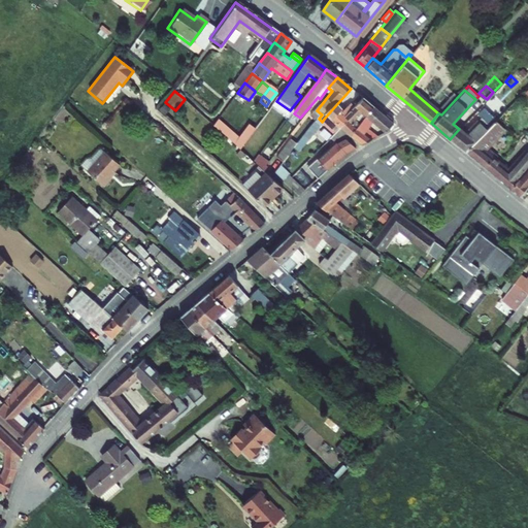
[(353,127),(371,108),(361,99),(348,111),(342,118),(349,124),(339,132),(332,139),(329,142),(331,144),(303,170),(315,180),(339,158),(352,151),(368,142),(362,137),(353,127)]
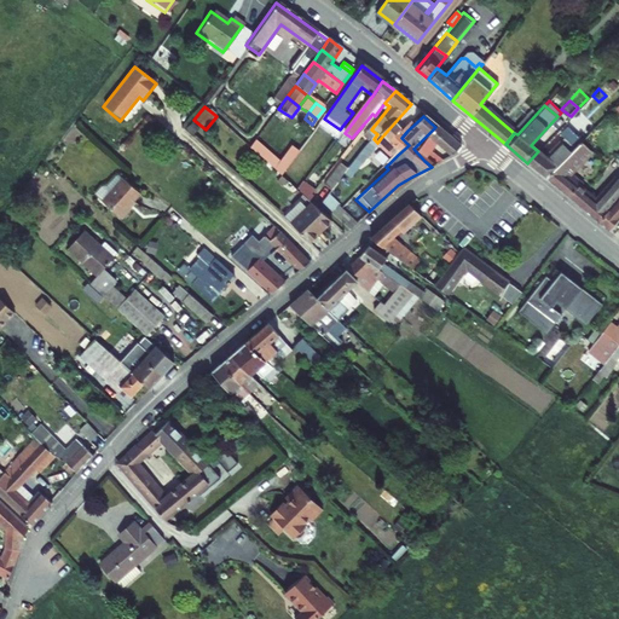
[(324,119),(317,127),(334,139),(340,129),(324,119)]
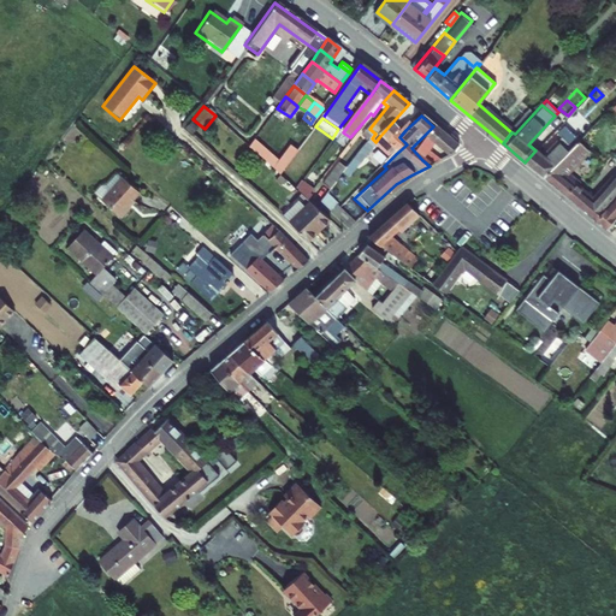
[(396,134),(389,126),(379,137),(375,142),(372,138),(369,142),(368,143),(388,163),(396,154),(407,144),(400,137),(406,130),(403,128),(396,134)]
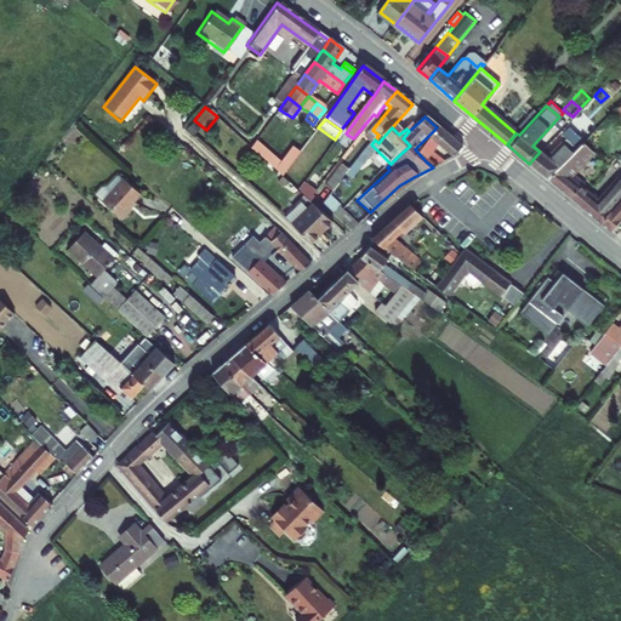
[(432,155),(438,149),(449,138),(437,127),(415,149),(426,161),(432,155)]
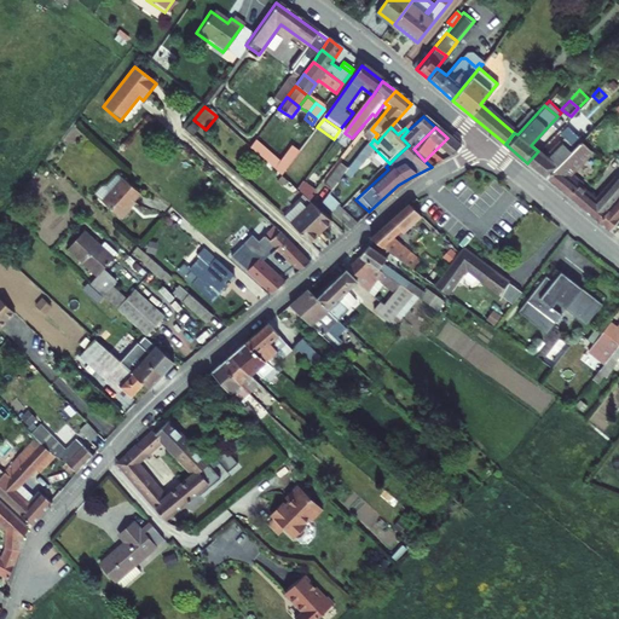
[(538,151),(527,163),(545,178),(582,142),(572,133),(566,139),(562,136),(543,156),(538,151)]
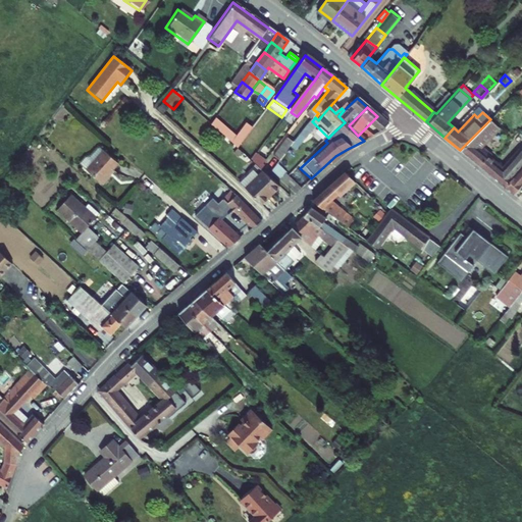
[(368,125),(377,135),(386,124),(377,116),(368,125)]
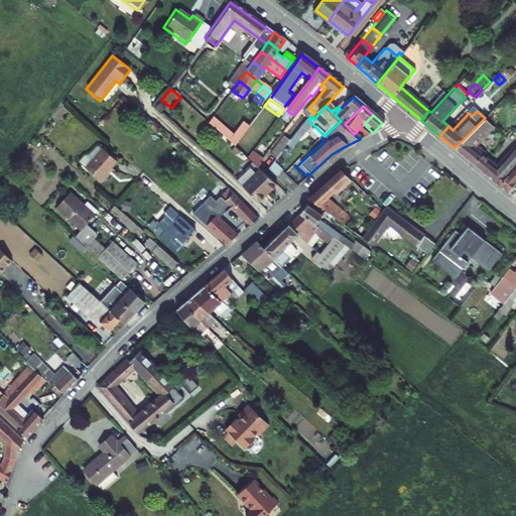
[(515,162),(515,148),(513,146),(497,165),(474,147),(495,126),(486,116),(485,118),(455,148),(498,184),(515,162)]
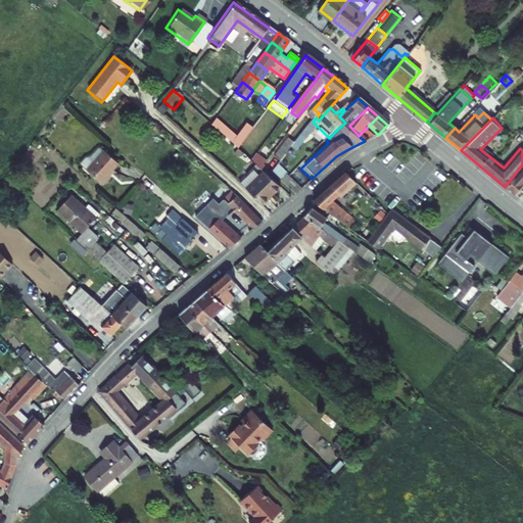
[(237,150),(252,130),(245,126),(231,145),(237,150)]
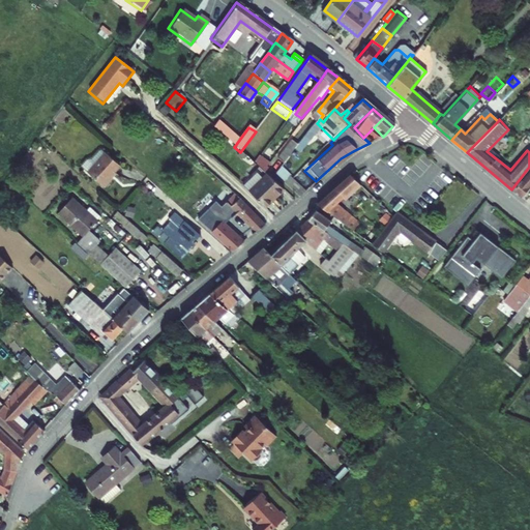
[(369,133),(363,138),(370,143),(376,140),(369,133)]
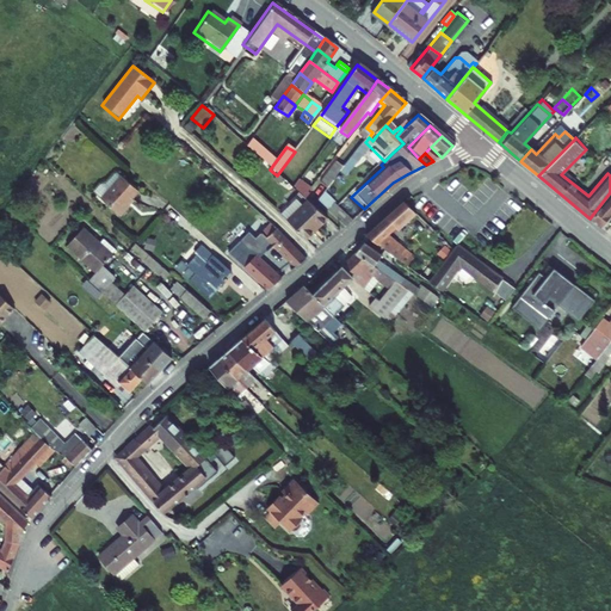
[(326,190),(343,168),(335,164),(319,184),(326,190)]
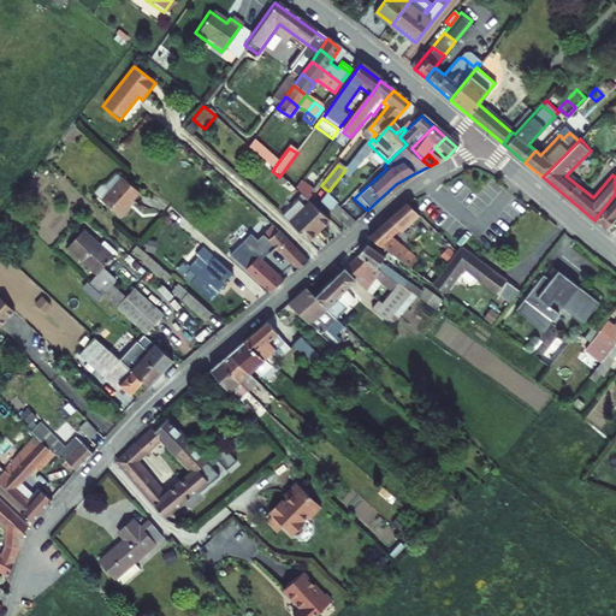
[(119,179),(99,203),(118,220),(128,209),(125,207),(136,194),(119,179)]
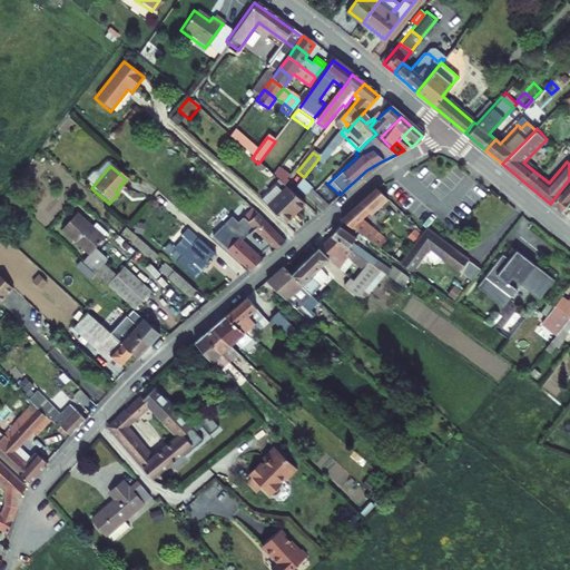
[(569,179),(550,204),(560,213),(569,202),(569,179)]
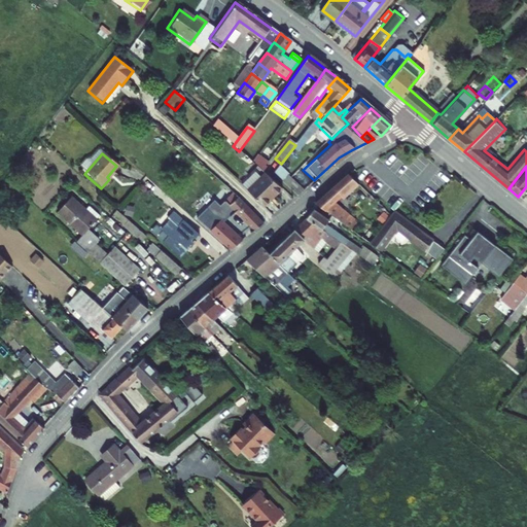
[(279,191),(269,180),(261,173),(256,168),(237,188),(260,211),(279,191)]
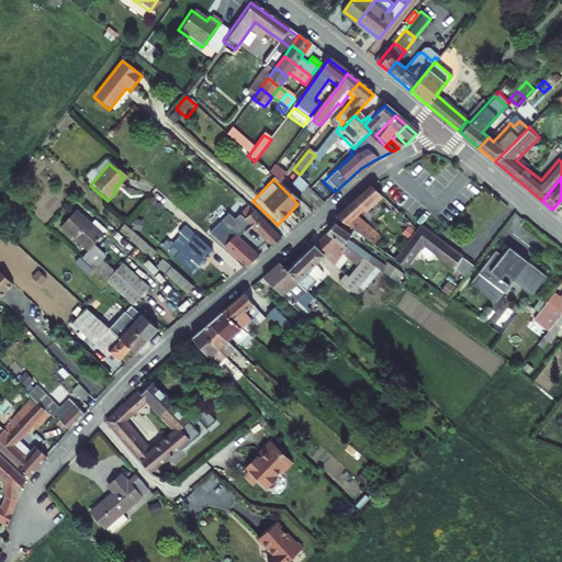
[(306,193),(295,180),(290,188),(301,199),(304,195),(306,193)]
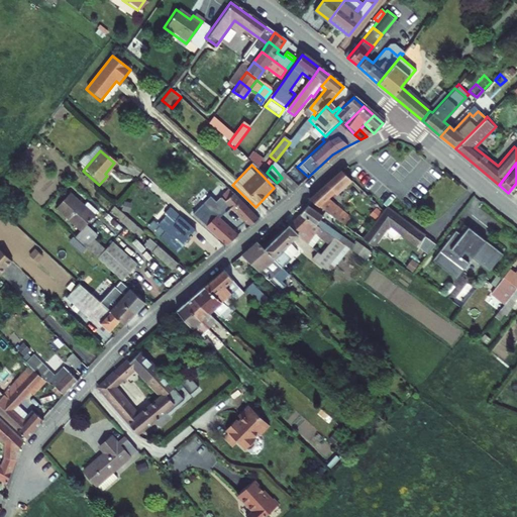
[(366,194),(348,216),(339,210),(341,207),(334,202),(333,203),(326,198),(346,179),(340,172),(309,198),(352,229),(364,215),(375,202),(366,194)]
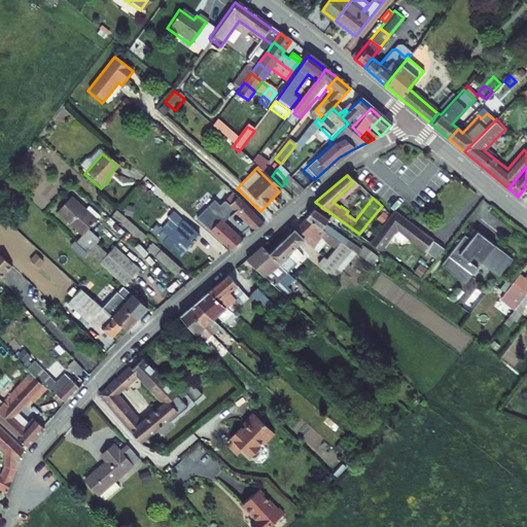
[(300,194),(287,181),(285,183),(296,196),(300,194)]
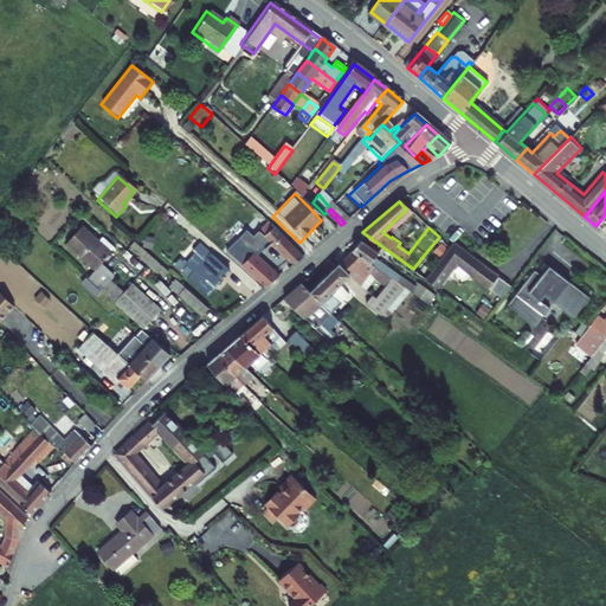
[(328,211),(324,214),(337,229),(341,225),(328,211)]
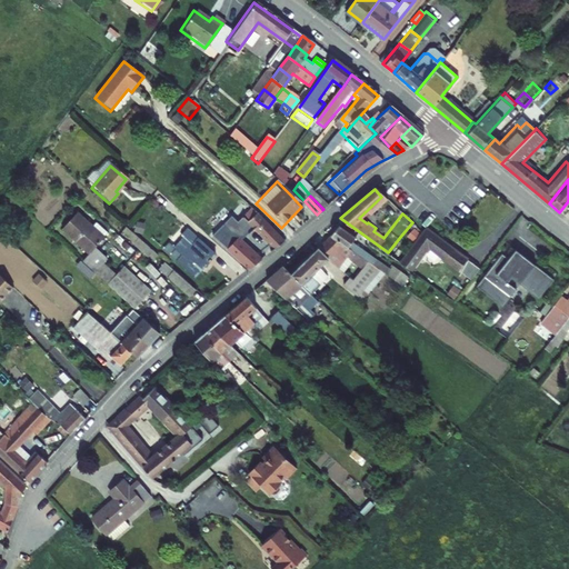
[(67,218),(93,243),(105,232),(92,221),(88,226),(72,211),(67,218)]
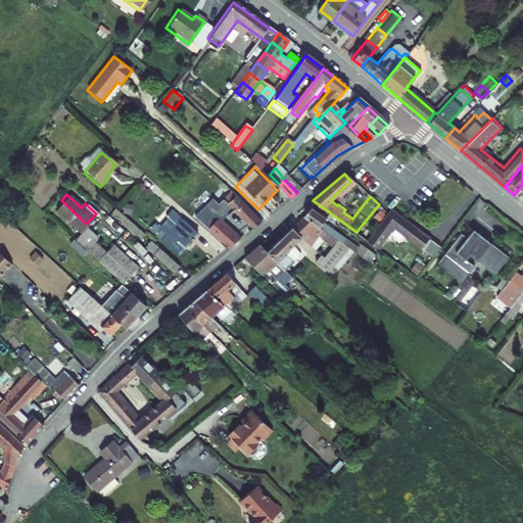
[(260,223),(227,194),(215,208),(223,215),(227,209),(250,231),(260,223)]
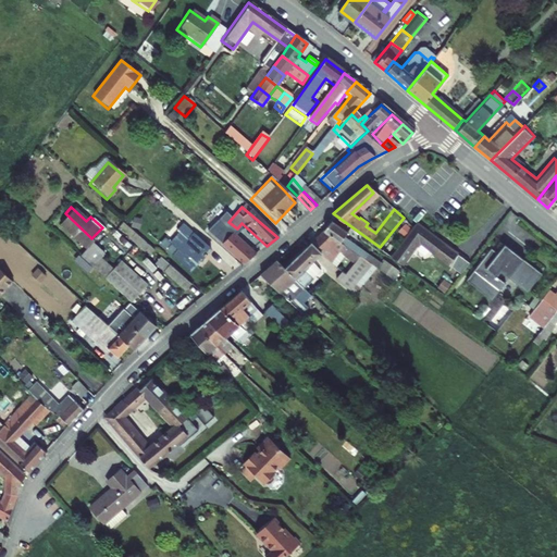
[(144,284),(118,261),(109,270),(97,259),(101,254),(88,242),(91,238),(65,213),(57,223),(84,247),(77,254),(130,300),(144,284)]
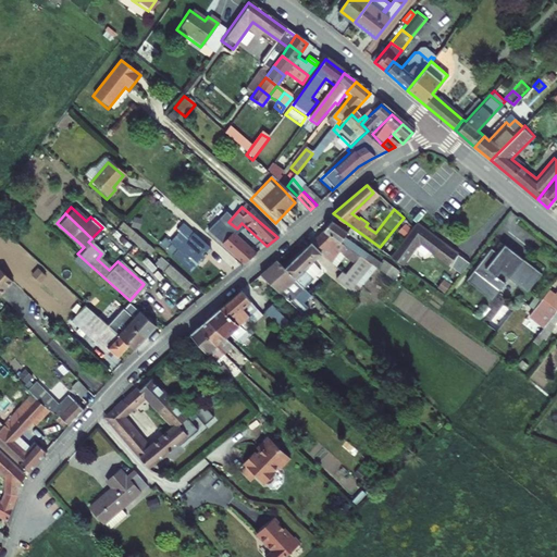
[(399,239),(388,254),(403,263),(419,239),(450,263),(459,252),(416,220),(399,239)]
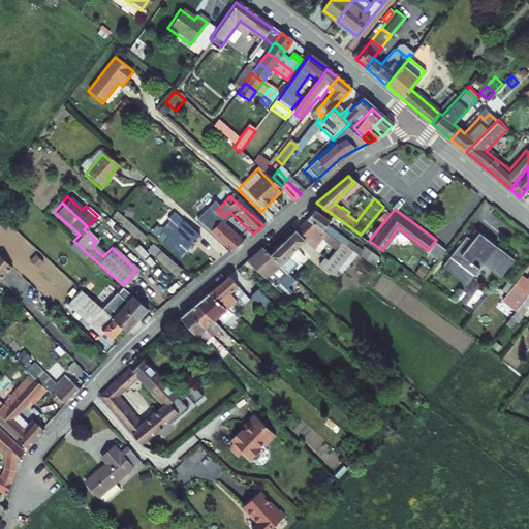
[(306,218),(340,243),(341,244),(346,239),(331,227),(329,229),(324,227),(330,220),(315,210),(306,218)]
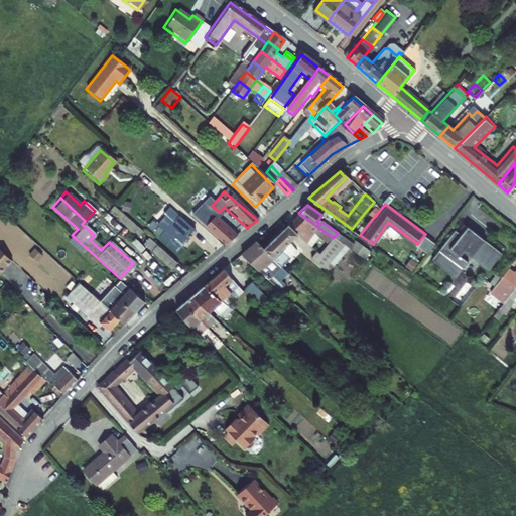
[(194,232),(167,208),(162,214),(163,215),(155,225),(164,232),(158,238),(175,252),(194,232)]
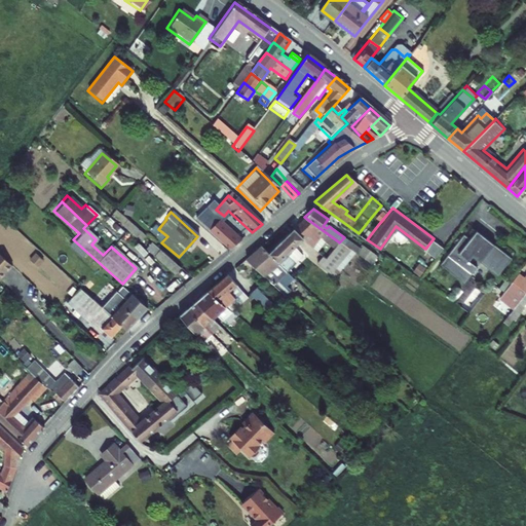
[(27,257),(35,248),(0,213),(0,226),(3,224),(9,230),(6,233),(17,243),(11,249),(15,253),(10,258),(17,265),(19,264),(13,260),(22,252),(27,257)]
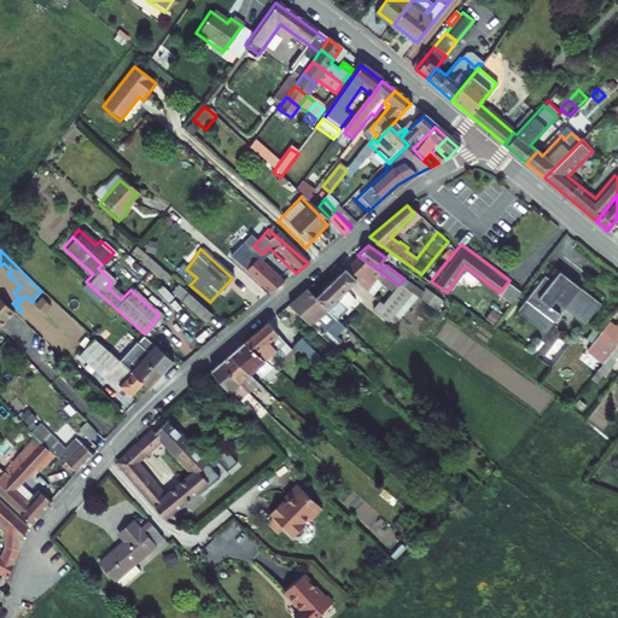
[(239,267),(270,292),(284,283),(251,254),(239,267)]
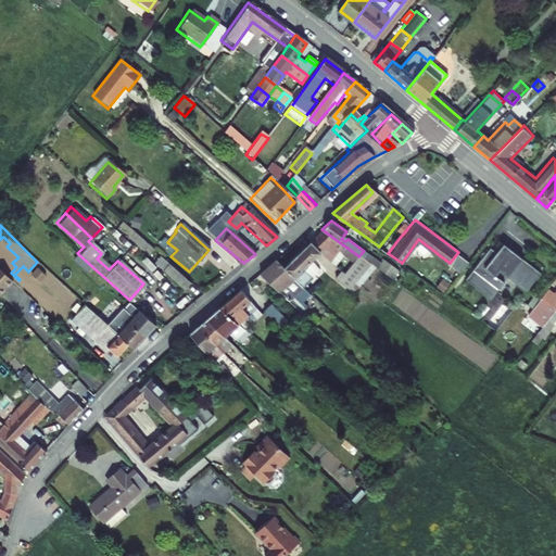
[(307,243),(318,253),(324,248),(348,266),(357,255),(321,229),(307,243)]
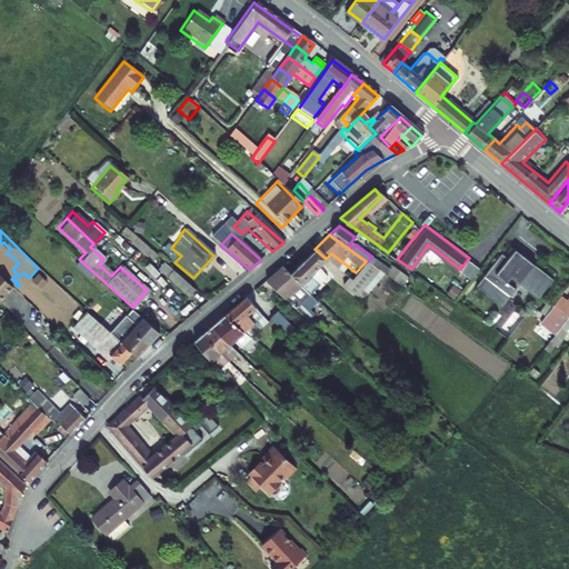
[(400,237),(388,252),(397,259),(408,245),(400,237)]
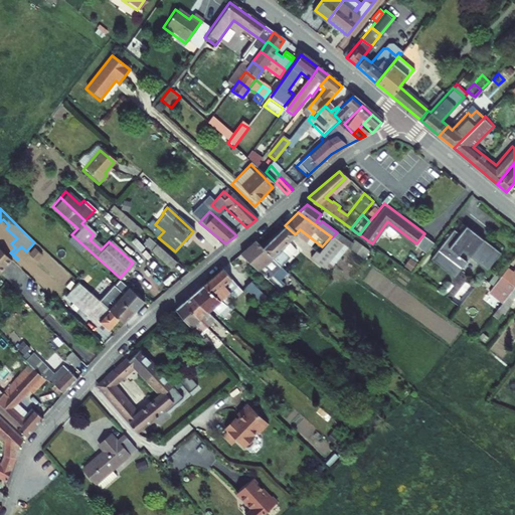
[(139,231),(122,217),(117,222),(134,237),(139,231)]
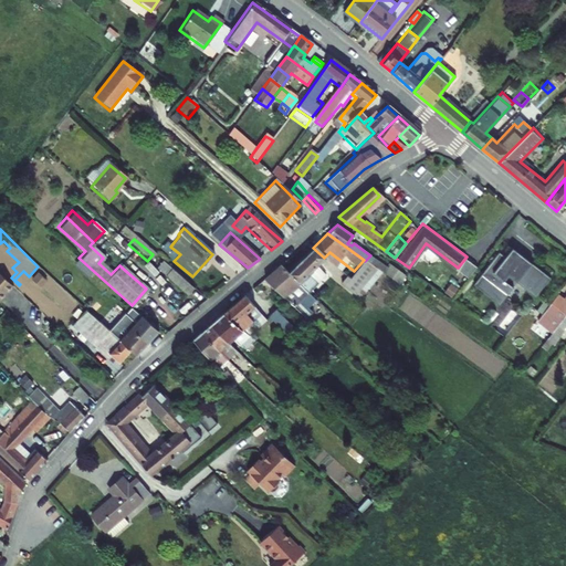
[(502,251),(475,282),(501,303),(515,286),(506,280),(511,275),(537,296),(553,279),(515,247),(507,257),(502,251)]
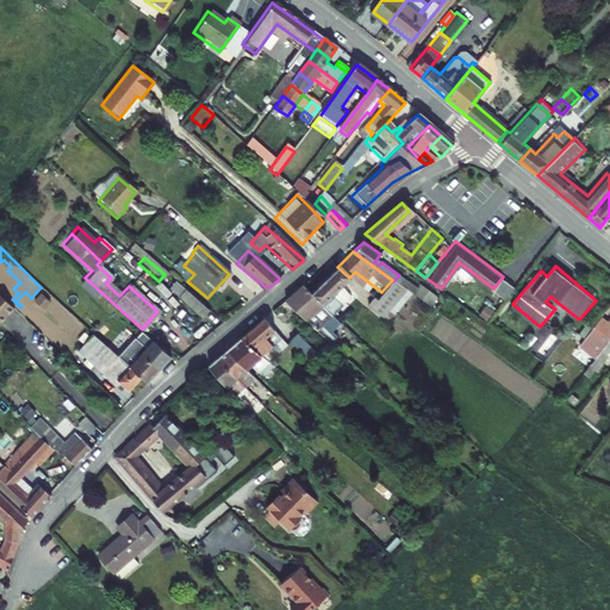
[(322,305),(332,316),(343,305),(332,294),(349,278),(337,267),(310,294),(322,305)]
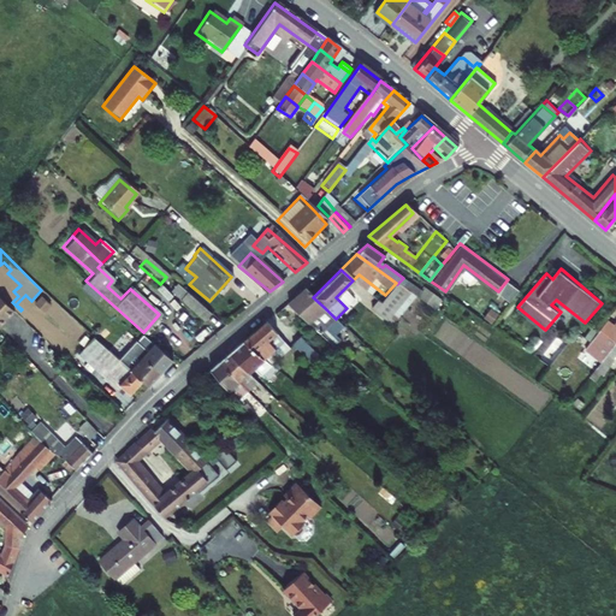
[(422,292),(403,278),(397,284),(409,292),(433,309),(440,301),(425,290),(422,292)]
